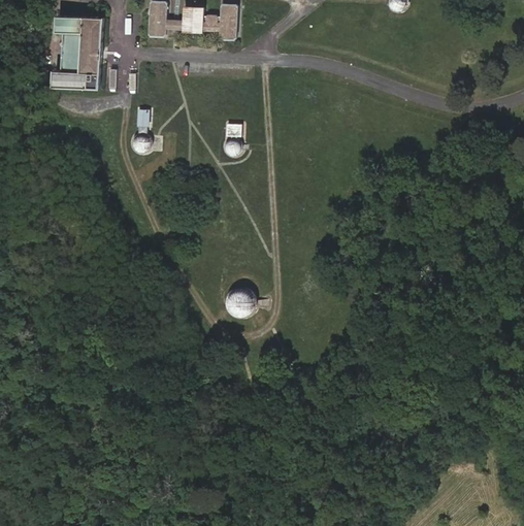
[(389,0),(388,4),(390,8),(393,11),(398,11),(402,9),(404,4),(402,0),(389,0)]
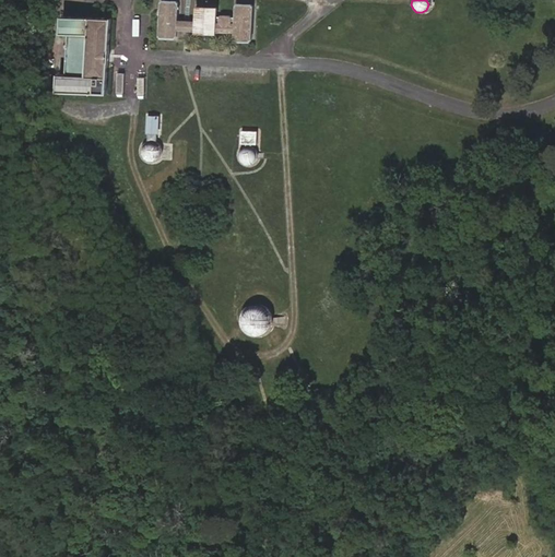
[(233,43),(245,43),(248,39),(249,9),(246,6),(234,6),(233,8),(232,24),(227,24),(227,20),(226,18),(220,18),(217,20),(216,24),(213,24),(213,10),(195,9),(193,23),(175,22),(175,6),(173,3),(160,2),(156,8),(155,37),(157,38),(173,39),(174,36),(175,32),(192,32),(192,34),(212,34),(213,33),(231,34),(231,40),(233,43)]
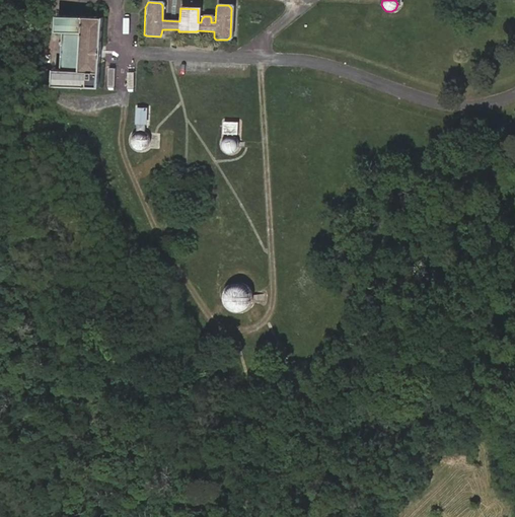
[(51,71),(51,86),(96,87),(99,18),(54,16),(53,32),(61,33),(58,72),(51,71)]
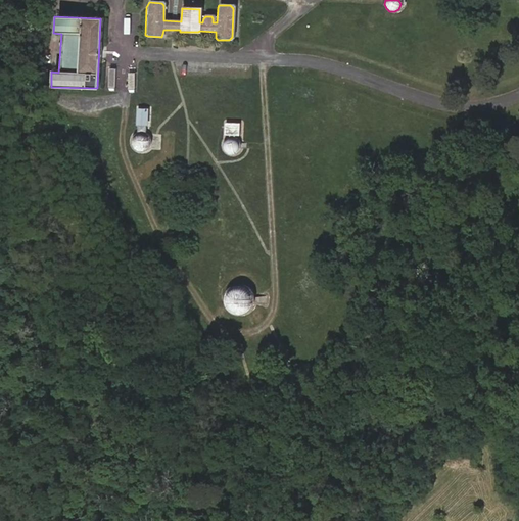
[(131,149),(141,151),(142,151),(148,142),(143,133),(145,111),(136,110),(136,132),(131,135),(128,142),(131,149)]
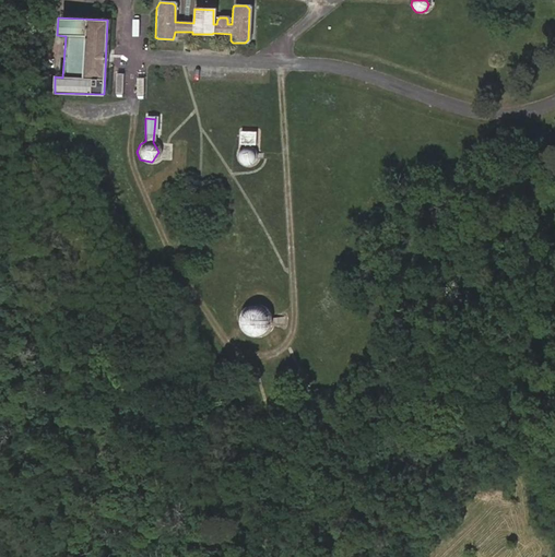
[(256,133),(239,132),(237,144),(241,145),(236,150),(234,156),(237,164),(248,166),(255,157),(250,146),(254,145),(256,133)]
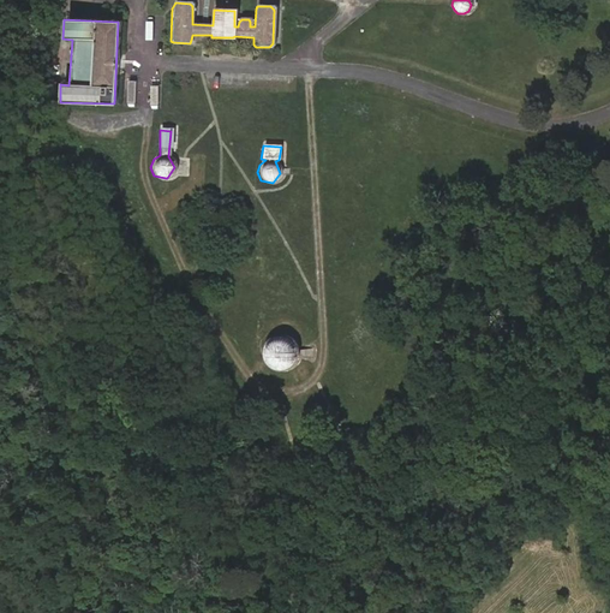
[(276,338),(265,345),(264,345),(263,359),(271,369),(285,370),(294,362),(295,351),(288,339),(276,338)]
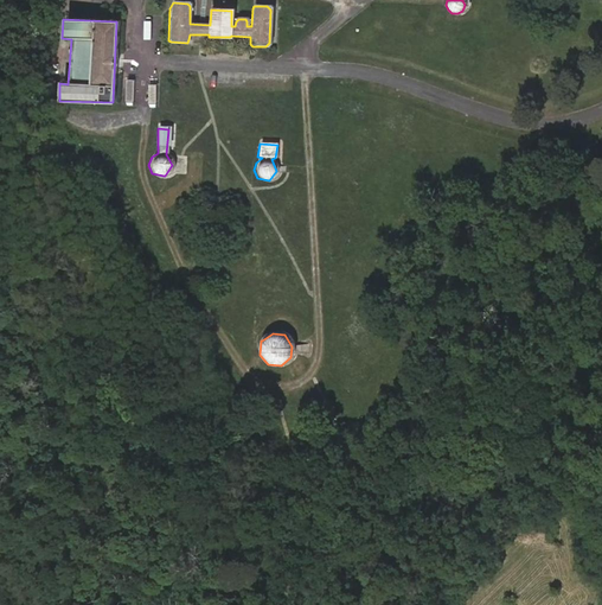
All buildings are outlined.
